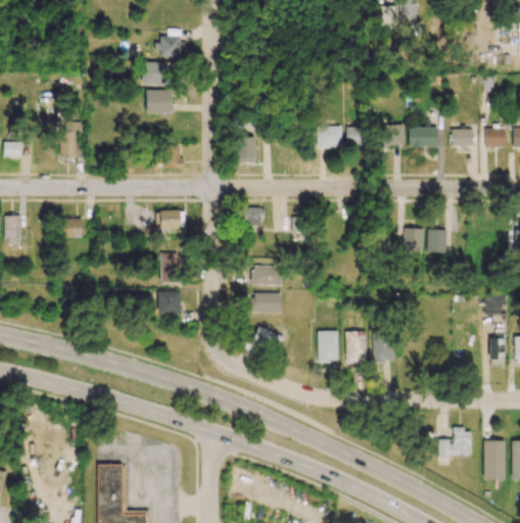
[(418,24),(417,0),(400,0),(402,24),(418,24)]
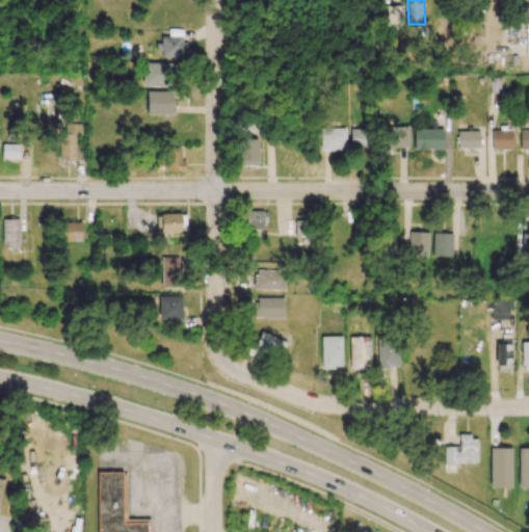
[(404,5),(385,5),(386,32),(404,31),(404,5)]
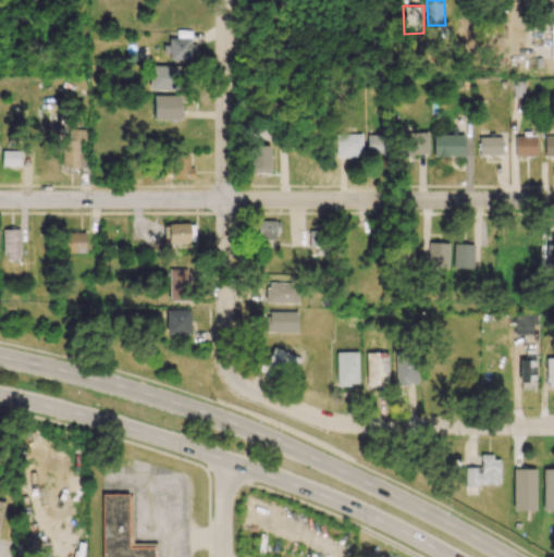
[(196,38),(169,38),(170,60),(196,60),(196,38)]
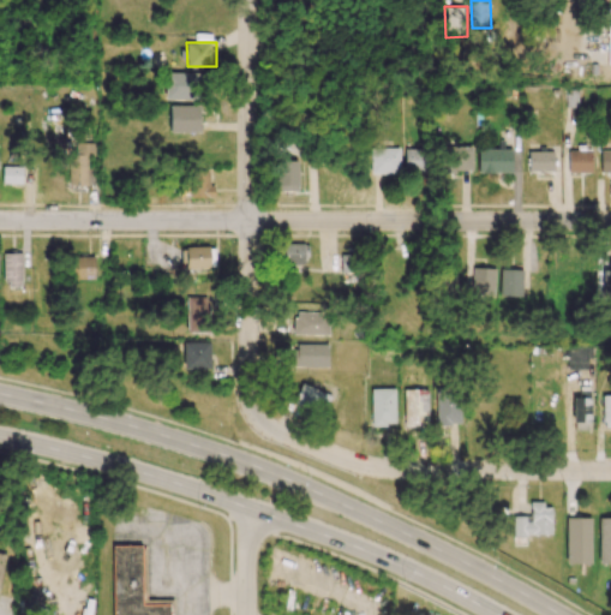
[(167,100),(201,100),(202,73),(168,72),(167,100)]
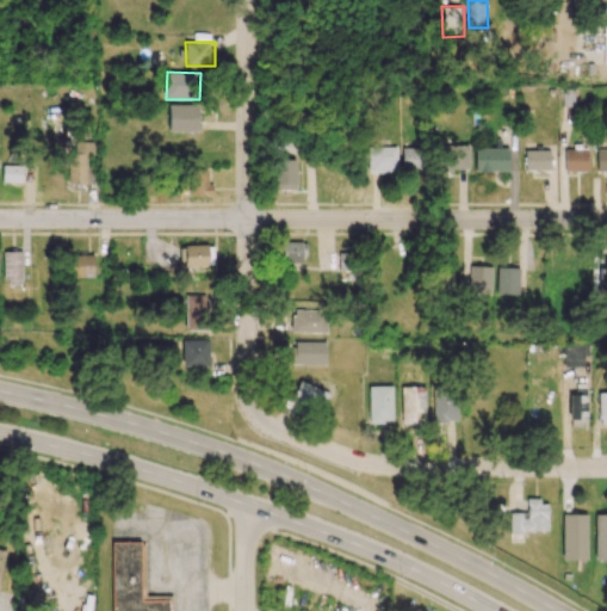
[(171,131),(200,131),(202,105),(172,105),(171,131)]
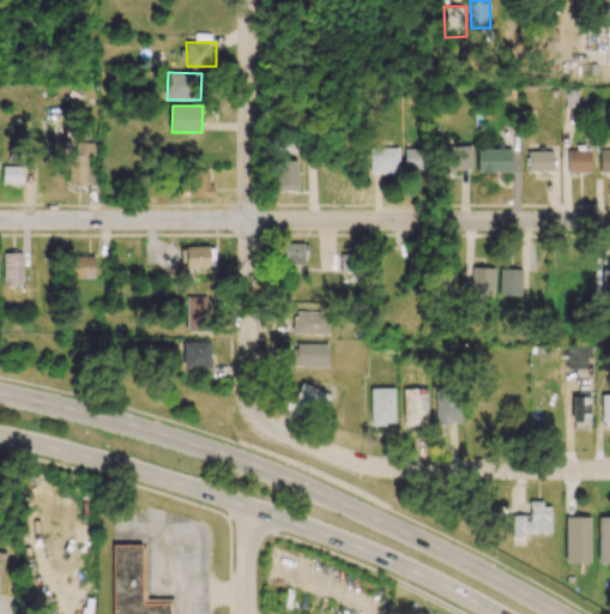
[(91,157),(97,157),(97,143),(74,143),(73,185),(90,185),(91,157)]
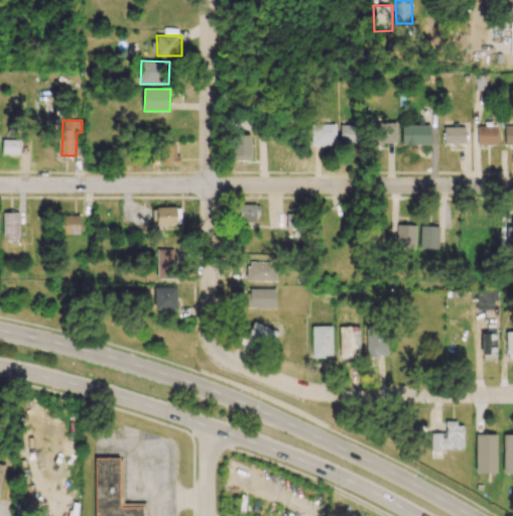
[(399,123),(380,122),(380,142),(398,143),(399,123)]
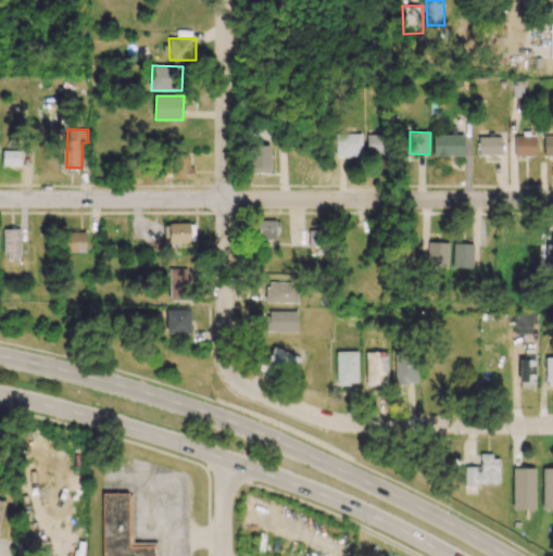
[(337,156),(363,158),(363,135),(338,135),(337,156)]
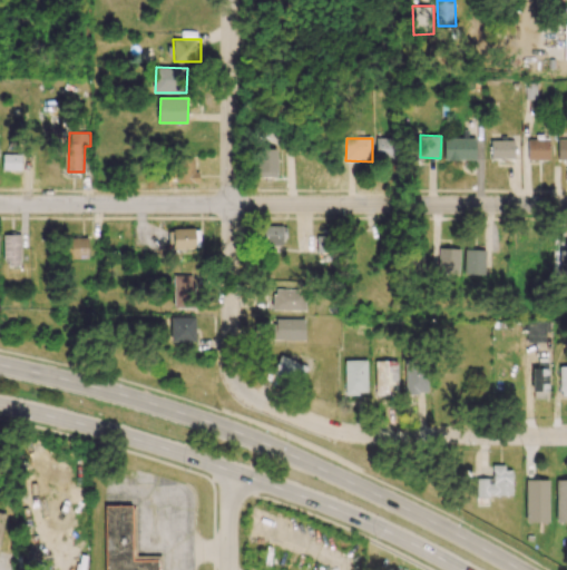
[(399,138),(378,138),(377,160),(399,161),(399,138)]
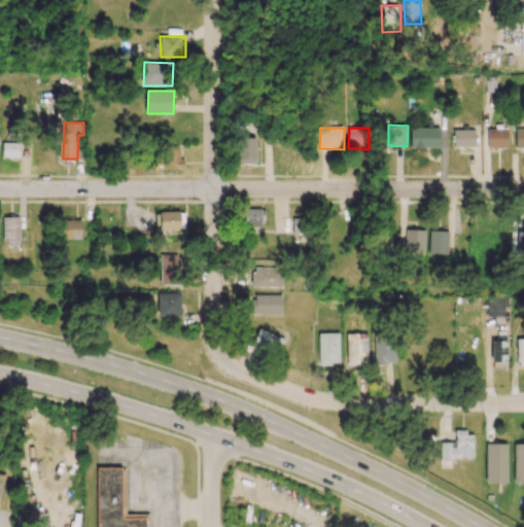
[(442,147),(441,128),(412,129),(413,148),(442,147)]
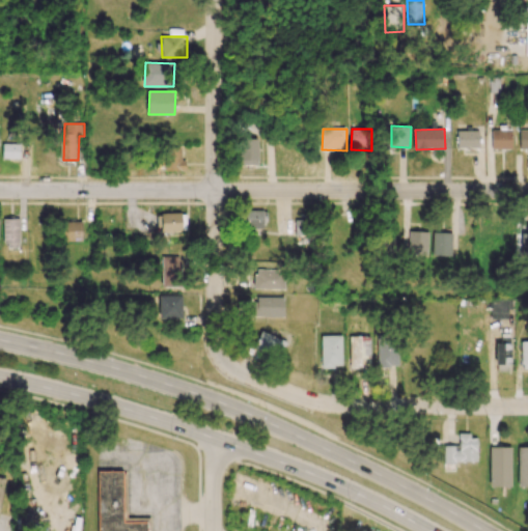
[(513,130),(494,130),(494,149),(513,149),(513,130)]
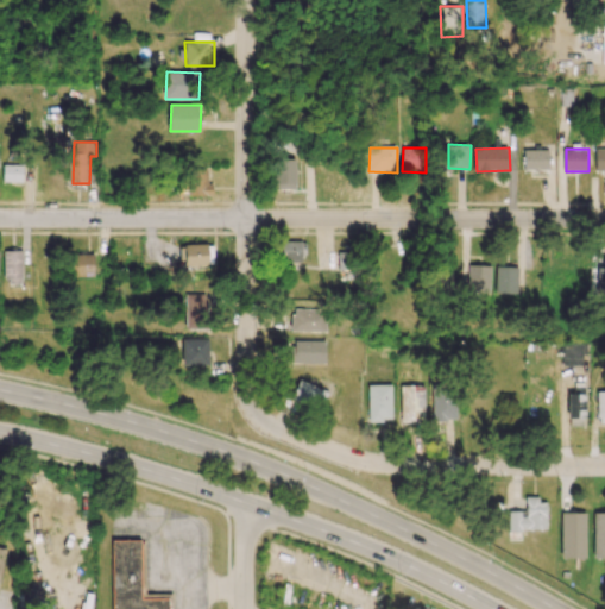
[(527,170),(552,170),(550,150),(527,150),(527,170)]
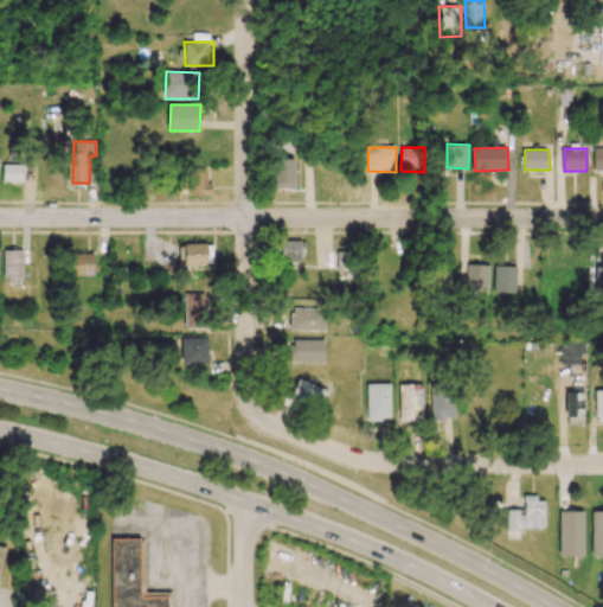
[(296,159),(274,159),(274,190),(296,189),(296,159)]
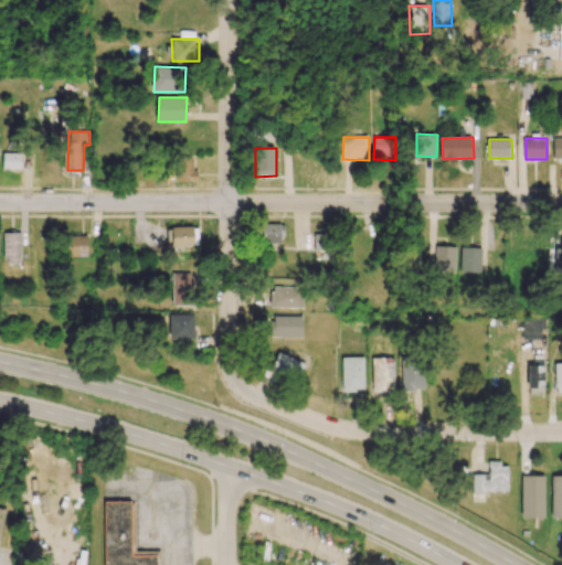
[(23,169),(23,153),(4,152),(4,169),(23,169)]
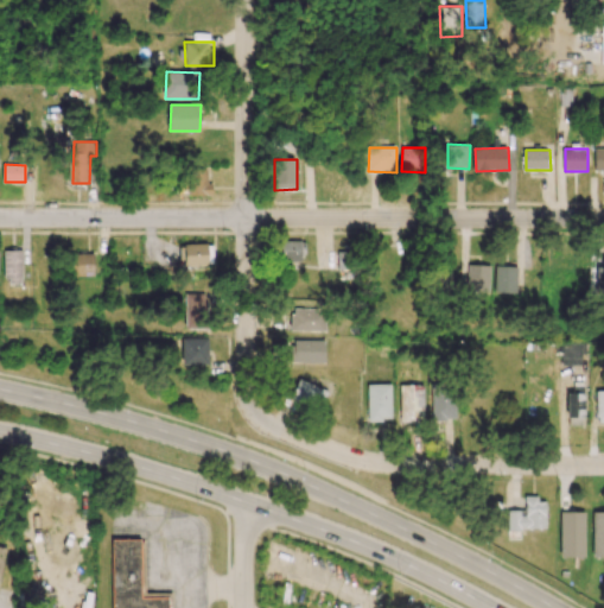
[(210,169),(191,169),(191,197),(215,196),(214,184),(210,184),(210,169)]
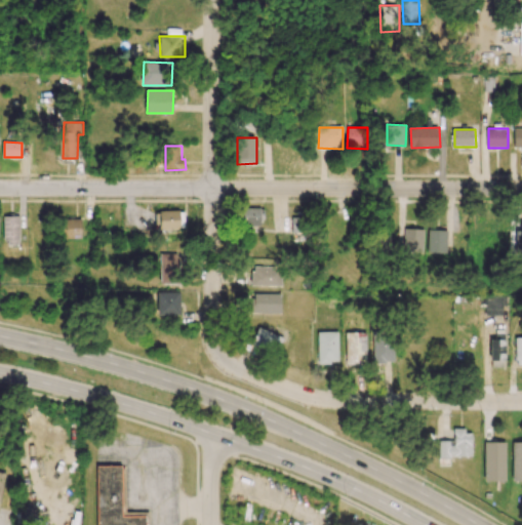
[(263,226),(263,208),(244,207),(243,226),(263,226)]
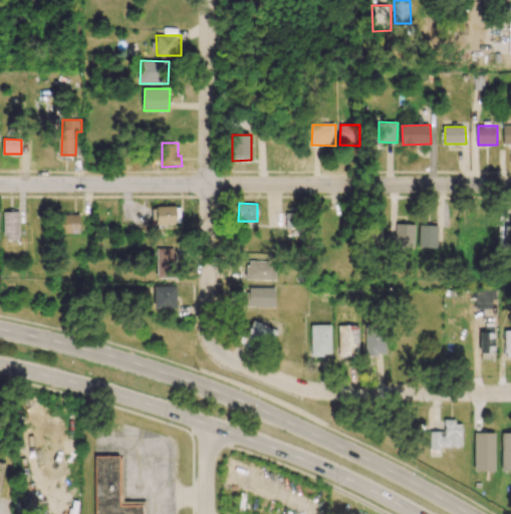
[(178,206),(156,207),(156,225),(178,225),(178,206)]
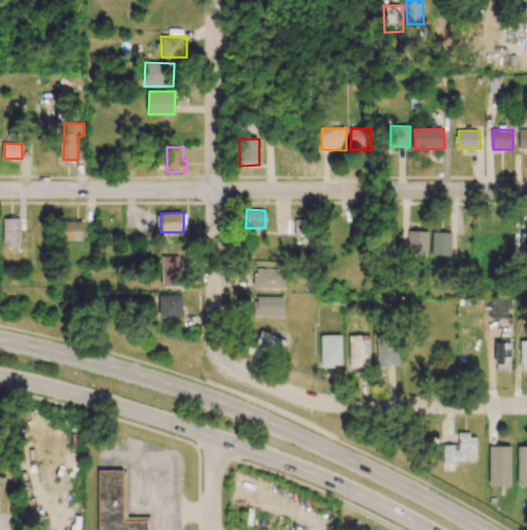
[(22,218),(5,218),(5,245),(22,246),(22,218)]
